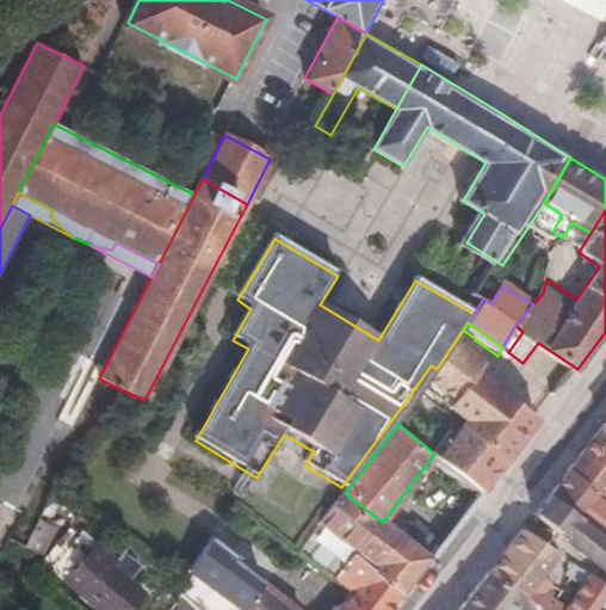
[(605,431),(603,429),(569,472),(605,504),(605,431)]
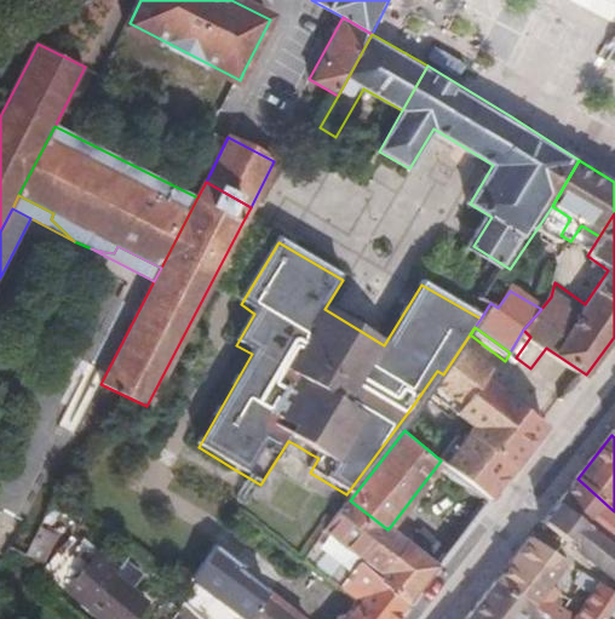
[(311,454),(295,445),(286,459),(303,468),(311,454)]
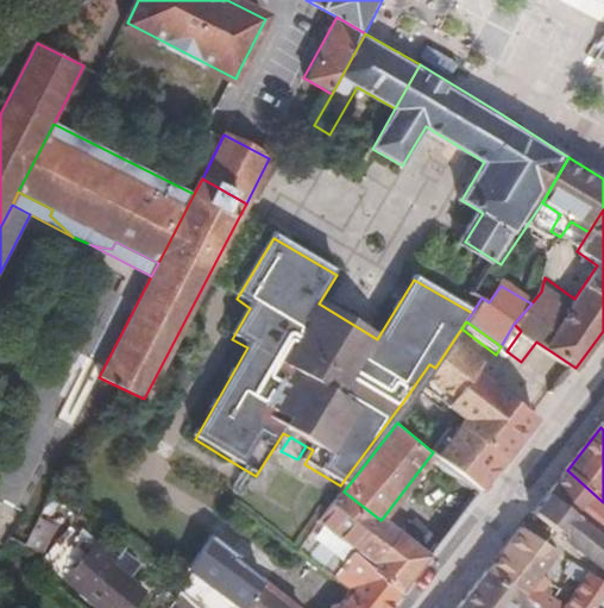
[(603,502),(567,470),(548,494),(603,536),(603,502)]
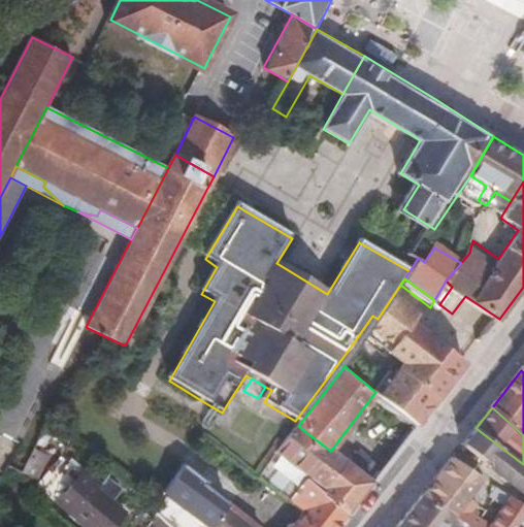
[(298,426),(258,476),(291,501),(309,482),(349,514),(377,478),(378,476),(365,466),(356,460),(352,465),(332,449),(330,451),(298,426)]
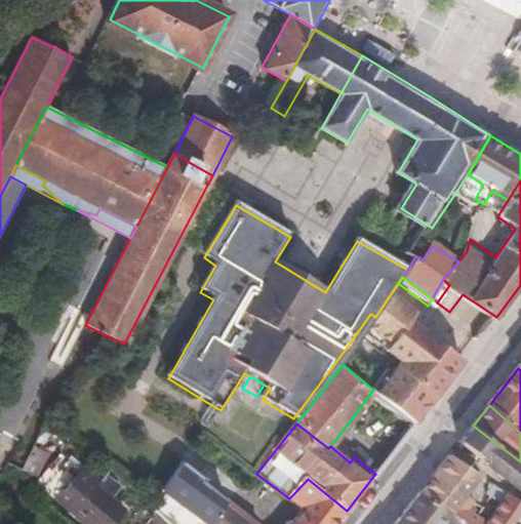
[(473,426),(461,442),(520,484),(520,461),(473,426)]
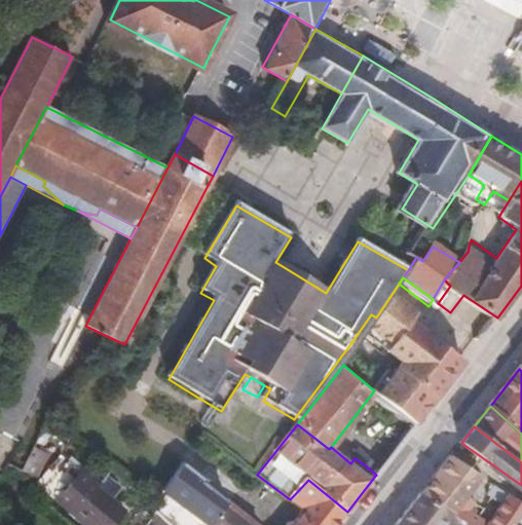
[(376,475),(382,466),(370,456),(364,464),(376,475)]
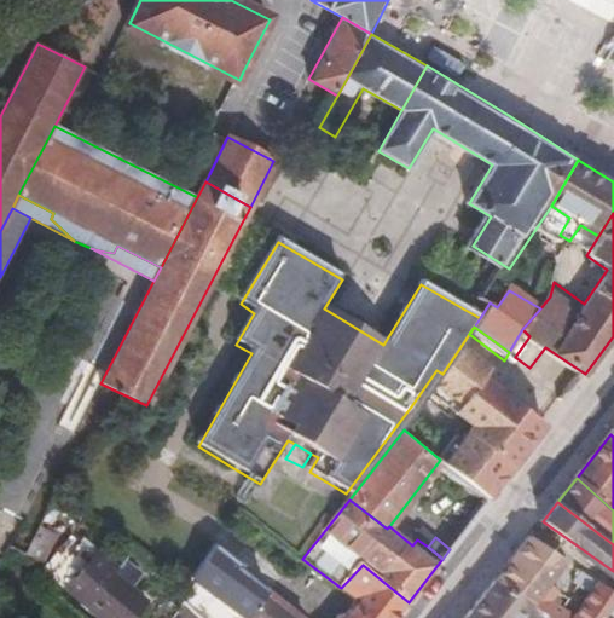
[(531,537),(497,578),(554,617),(572,617),(575,614),(554,598),(559,590),(549,583),(567,560),(531,537)]
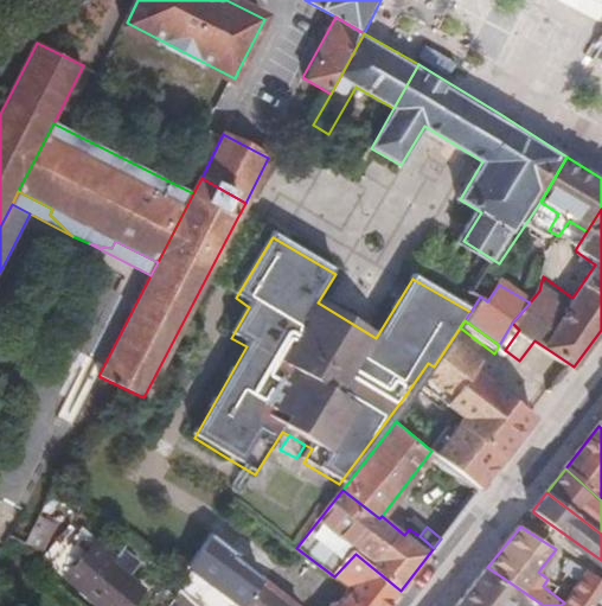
[(45,536),(33,529),(26,542),(38,549),(45,536)]
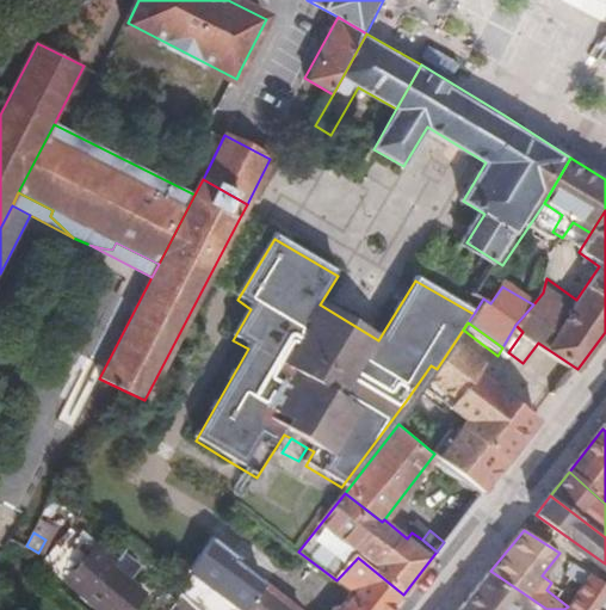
[(69,541),(57,533),(50,542),(53,543),(43,555),(103,609),(122,609),(136,593),(69,541)]
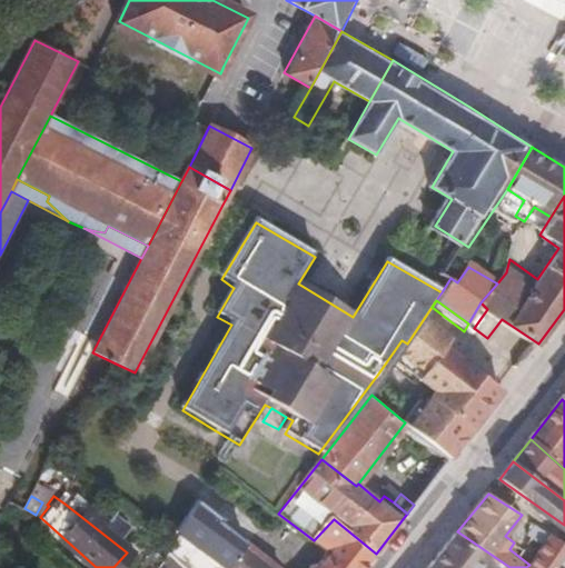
[(65,504),(127,552),(132,547),(119,536),(102,521),(103,519),(87,504),(81,510),(69,499),(65,504)]
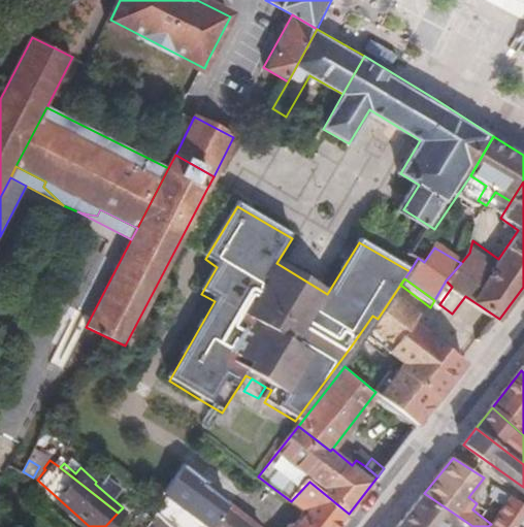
[(161,493),(206,526),(209,526),(227,504),(201,486),(202,484),(181,465),(161,493)]
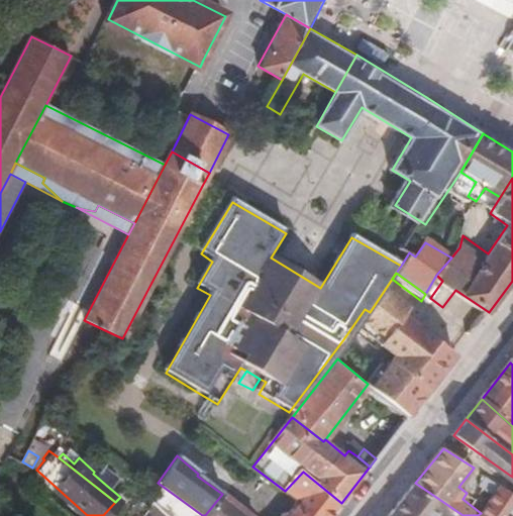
[(93,474),(108,487),(118,476),(102,462),(94,472),(93,474)]
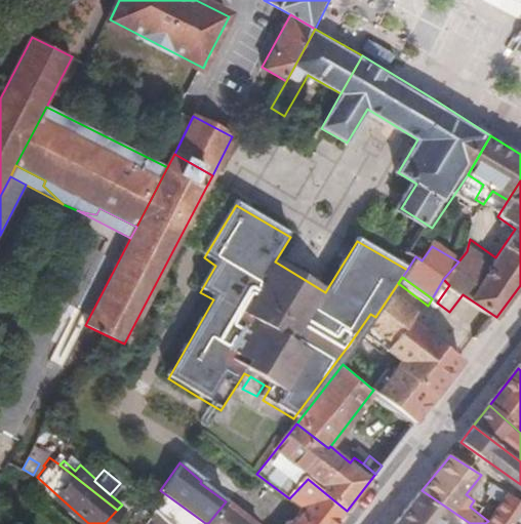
[(335,523),(347,511),(308,479),(289,498),(302,508),(303,515),(297,522),(290,521),(288,523),(335,523)]
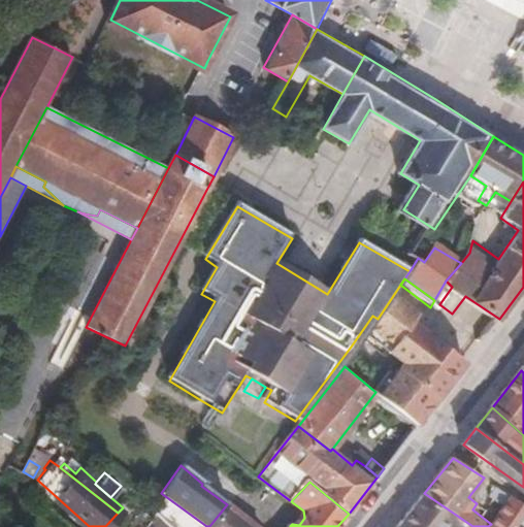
[(472,526),(424,493),(397,526),(472,526)]
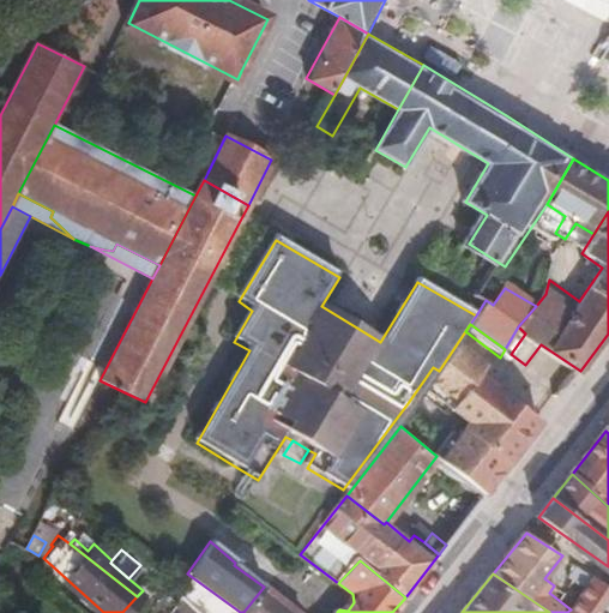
[(603,612),(598,610),(608,596),(608,586),(594,576),(571,610),(567,612),(603,612)]
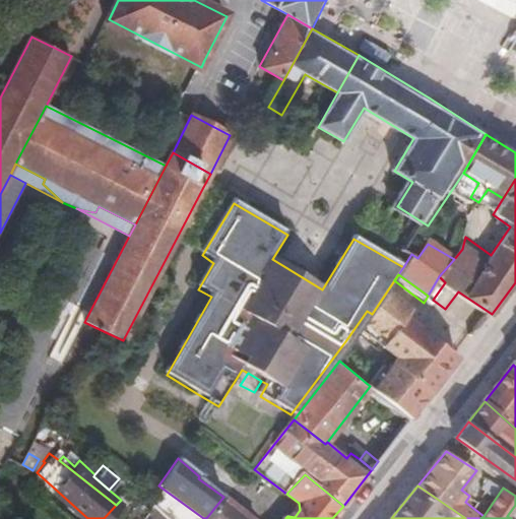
[(254,518),(223,497),(206,518),(254,518)]
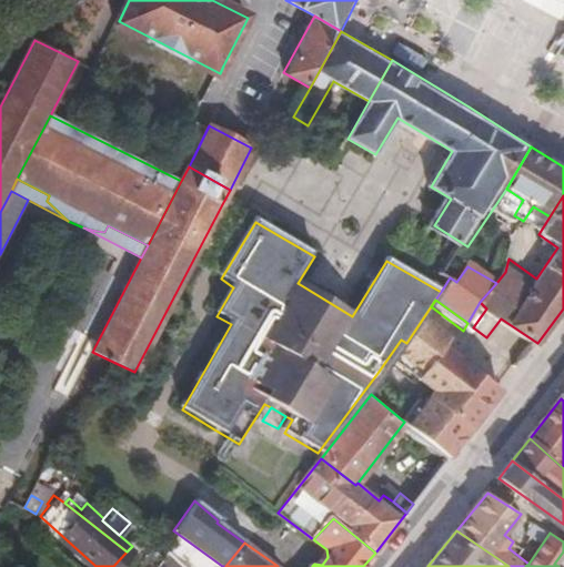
[(180,566),(164,553),(153,566),(180,566)]
